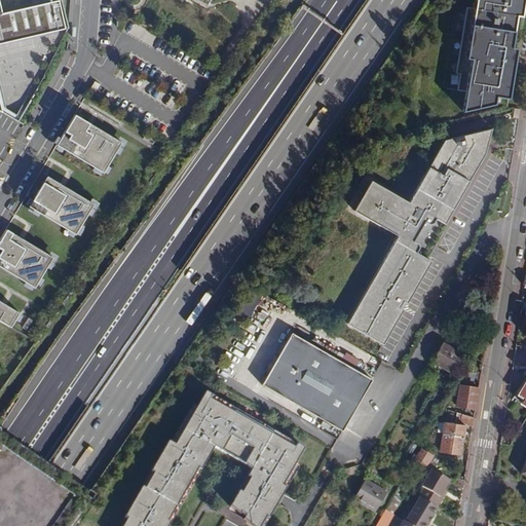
[(0,0),(0,112),(0,110),(0,42),(64,29),(58,0),(1,13),(0,9),(0,0)]
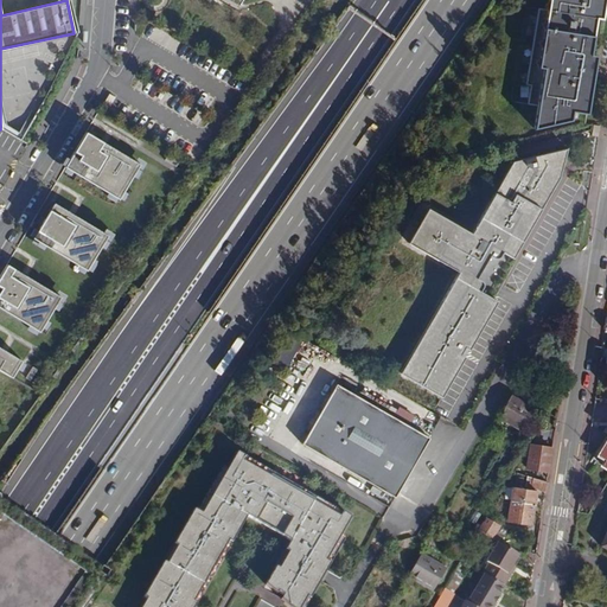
[(601,19),(604,0),(547,0),(537,69),(542,70),(532,128),(570,121),(570,112),(587,115),(598,57),(589,56),(595,19),(601,19)]
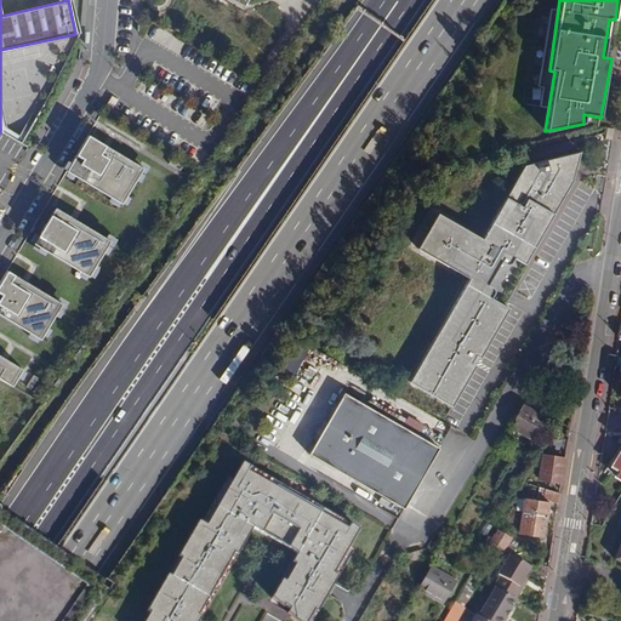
[(67,171),(121,204),(143,167),(87,136),(67,171)]
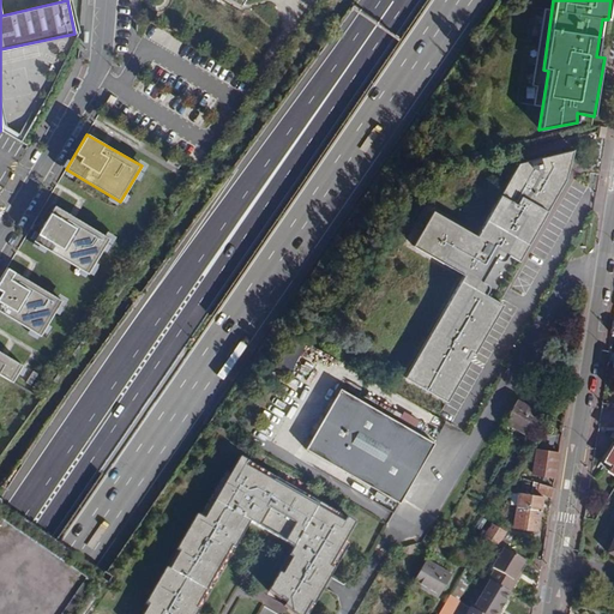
[(531,152),(534,160),(588,142),(585,134),(531,152)]
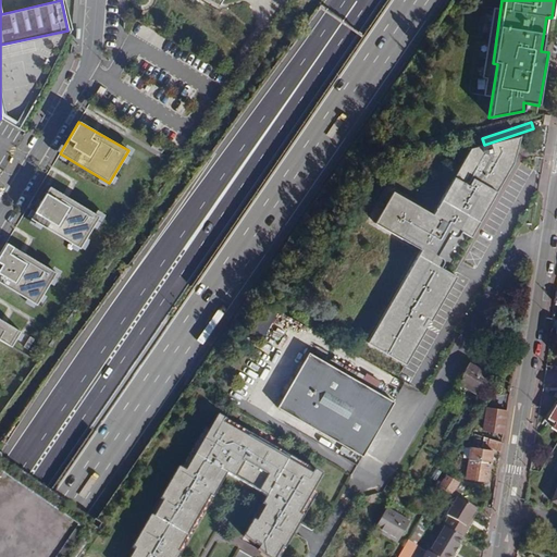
[(393,194),(374,223),(420,249),(367,343),(405,364),(426,327),(432,319),(456,276),(448,272),(456,261),(457,262),(462,252),(460,251),(465,244),(467,245),(471,237),(470,236),(512,163),(521,137),(477,151),(470,162),(467,160),(432,218),(393,194)]
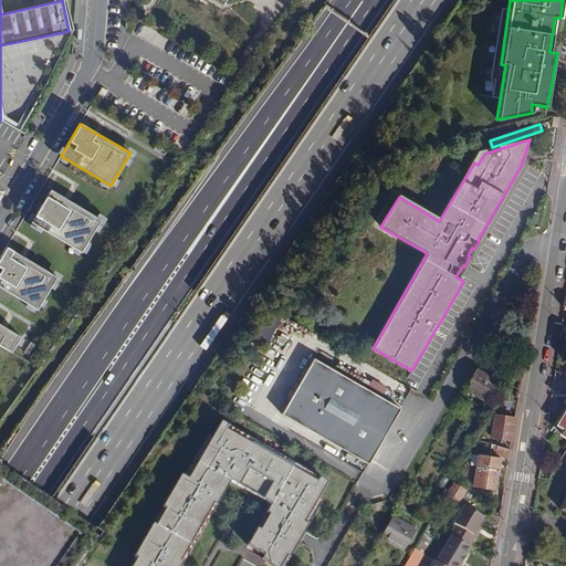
[(31,222),(81,252),(101,219),(50,189),(31,222)]
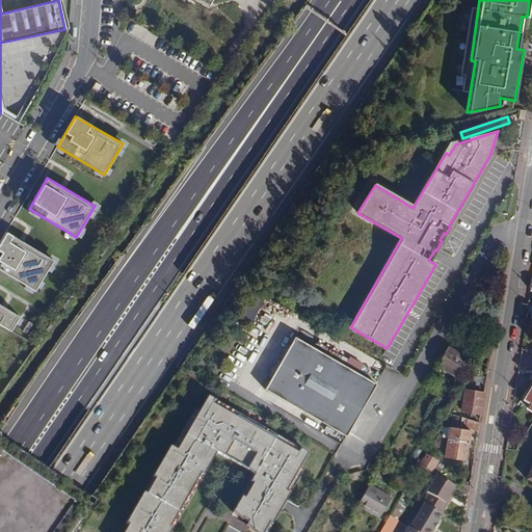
[(0,241),(0,269),(34,291),(53,260),(6,232),(0,241)]
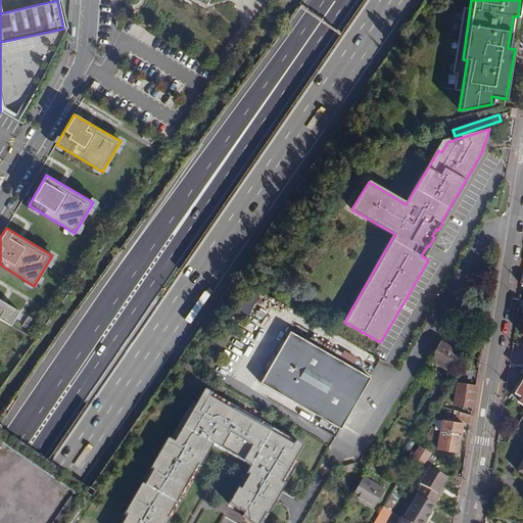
[(0,298),(0,317),(11,324),(20,310),(0,298)]
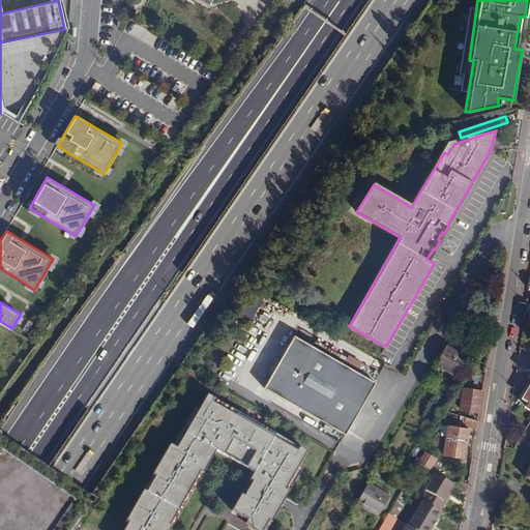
[(474,343),(455,331),(436,365),(454,376),(474,343)]
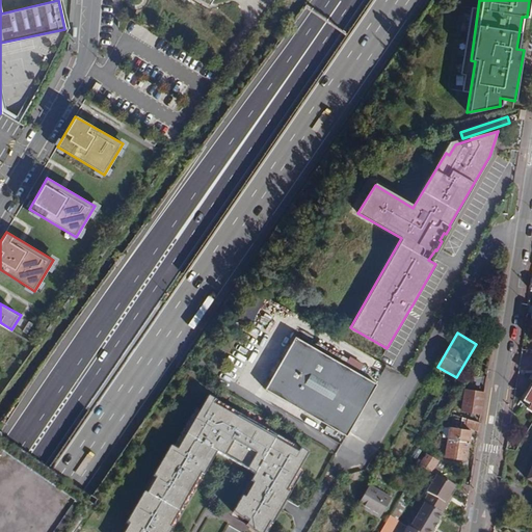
[(265,389),(346,435),(375,383),(294,337),(265,389)]
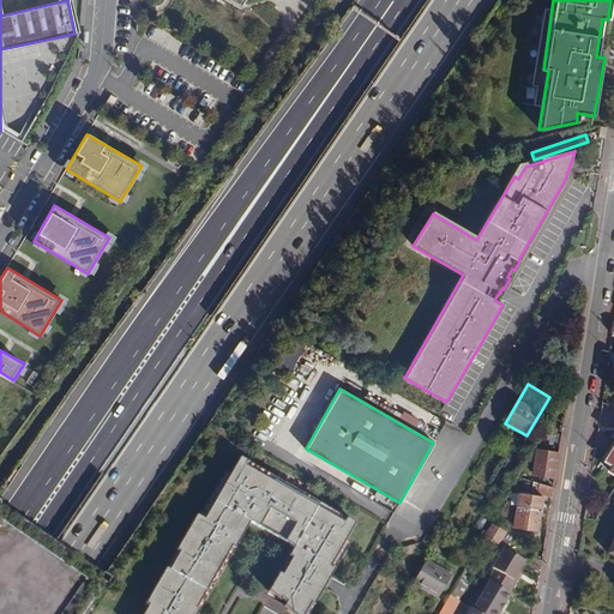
[(599,464),(613,473),(613,445),(608,456),(603,455),(599,464)]
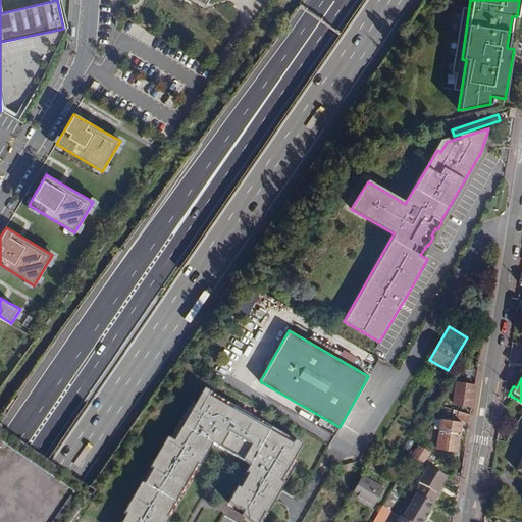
[(473,393),(474,384),(456,382),(453,403),(471,406),(473,393)]
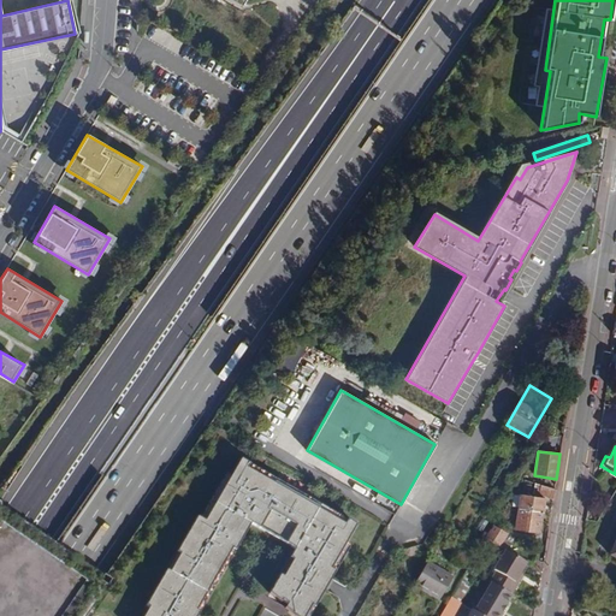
[(148,608),(143,615),(197,615),(201,612),(197,611),(232,550),(235,551),(254,521),(296,546),(289,558),(292,561),(283,576),(280,575),(270,593),(291,606),(288,611),(294,615),(304,615),(306,615),(307,615),(309,615),(348,546),(344,544),(354,526),(336,515),(335,520),(319,509),(320,505),(276,479),(273,484),(256,474),(259,469),(241,458),(231,477),(226,474),(201,517),(197,516),(176,552),(179,555),(170,572),(167,569),(146,606),(148,608)]
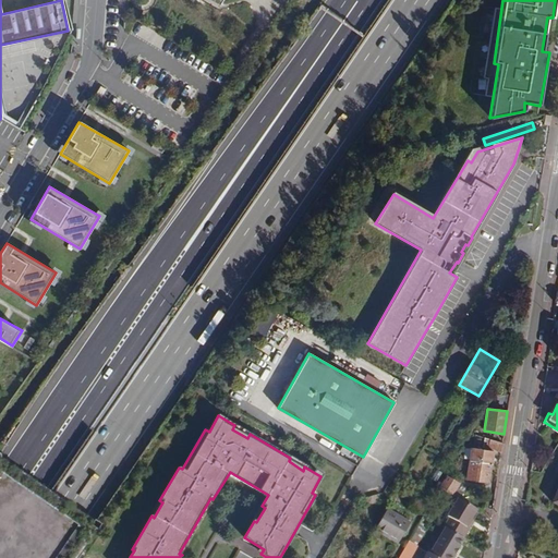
[(502,443),(489,439),(488,449),(500,451),(502,443)]
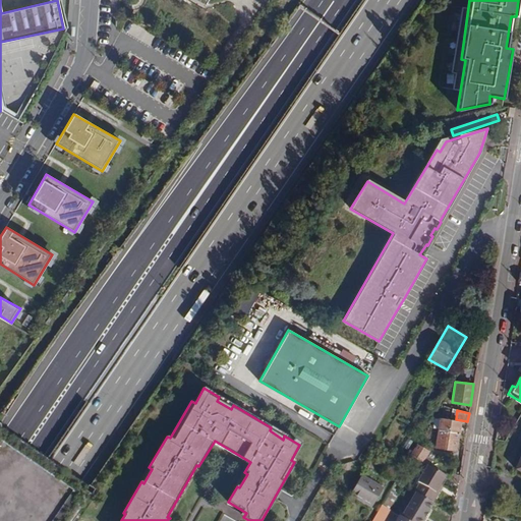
[(460,422),(441,419),(437,447),(456,450),(460,422)]
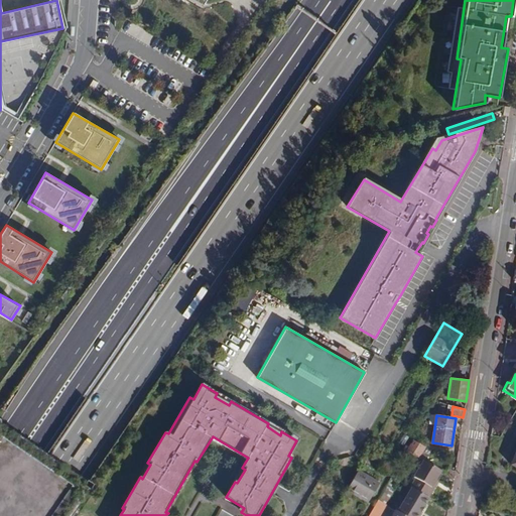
[(423,445),(413,439),(406,450),(416,457),(423,445)]
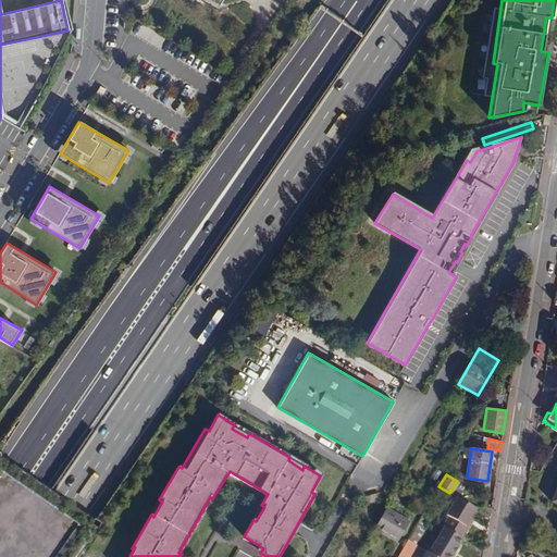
[(449,493),(438,486),(434,495),(444,502),(449,493)]
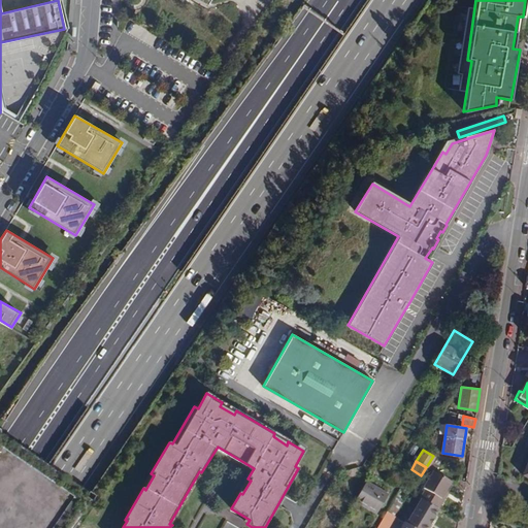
[(408,474),(401,470),(394,484),(400,488),(401,487),(408,474)]
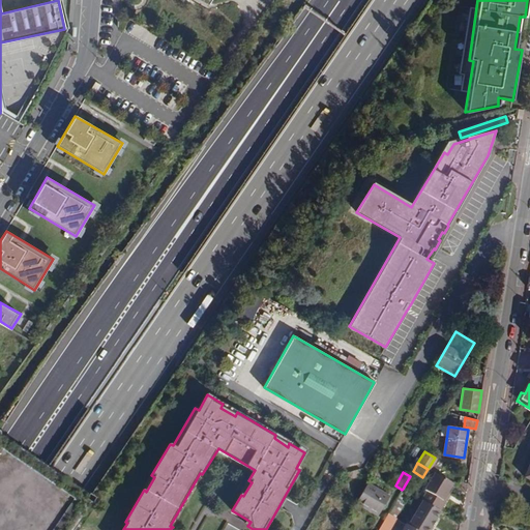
[(452,484),(435,473),(424,490),(428,492),(421,501),(424,502),(440,511),(445,502),(443,501),(447,494),(452,484)]
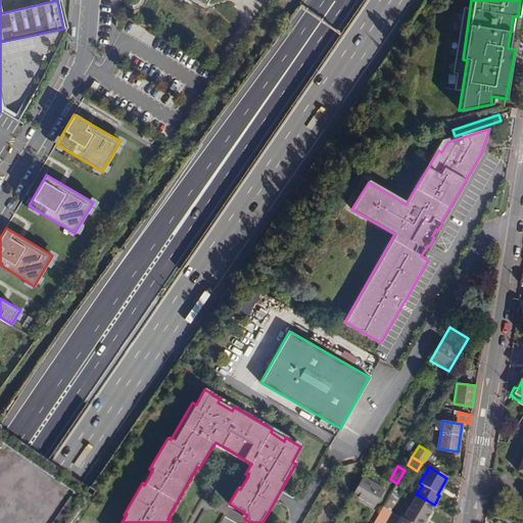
[(363,477),(351,496),(373,509),(384,490),(363,477)]
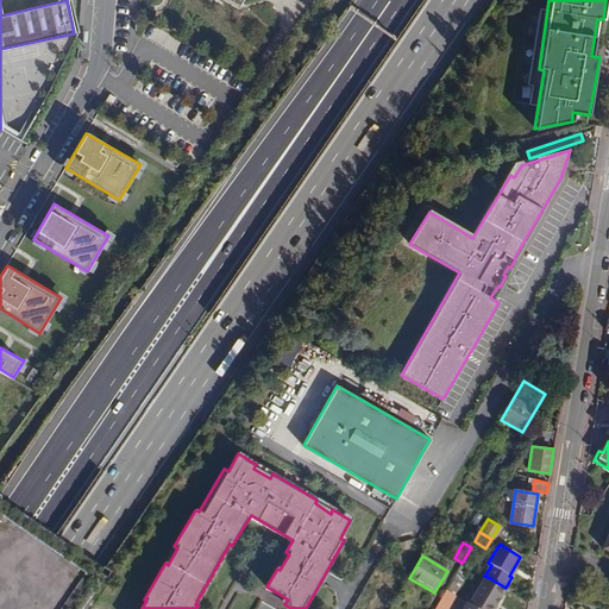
[(506,588),(488,577),(470,604),(477,608),(495,608),(508,589),(506,588)]
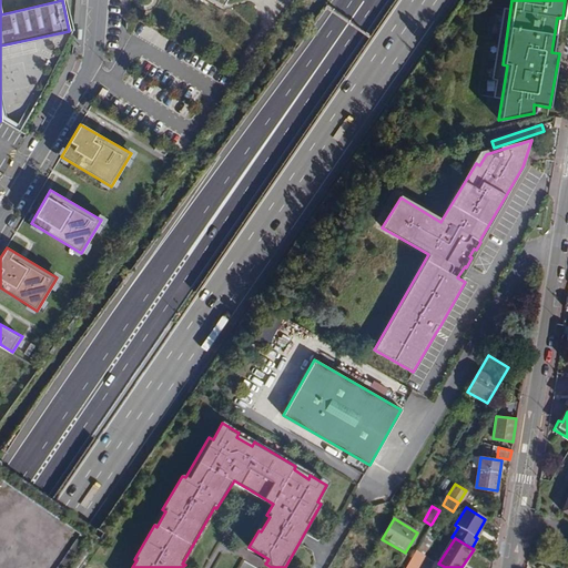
[(416,550),(405,567),(419,567),(426,557),(424,555),(416,550)]
